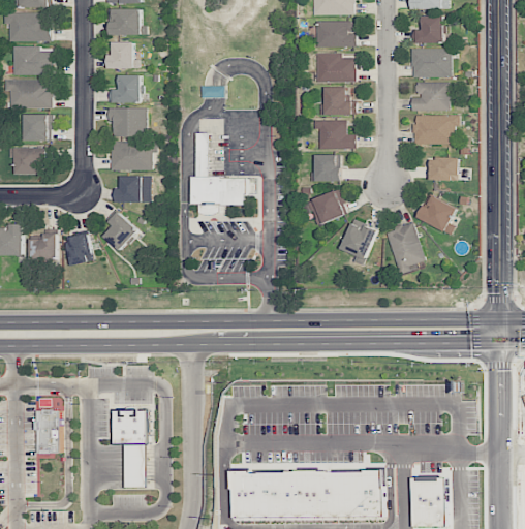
[(18,0),(19,7),(47,8),(45,0),(18,0)]
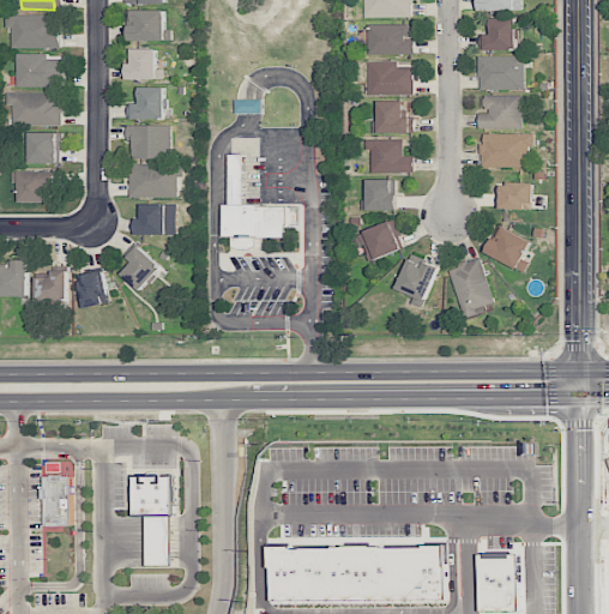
[(361,0),(361,17),(408,18),(408,0),(361,0)]
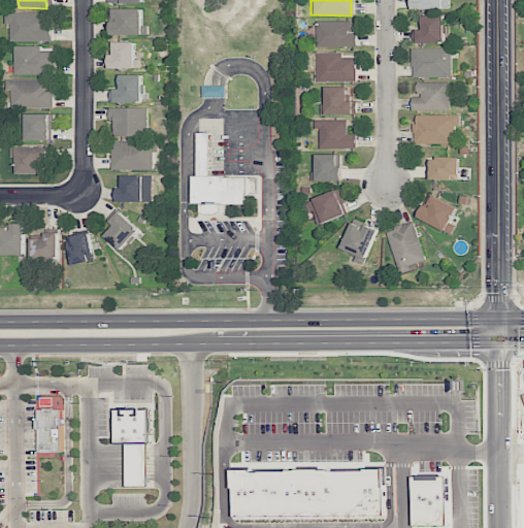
[(407,0),(408,9),(446,9),(446,0),(407,0)]
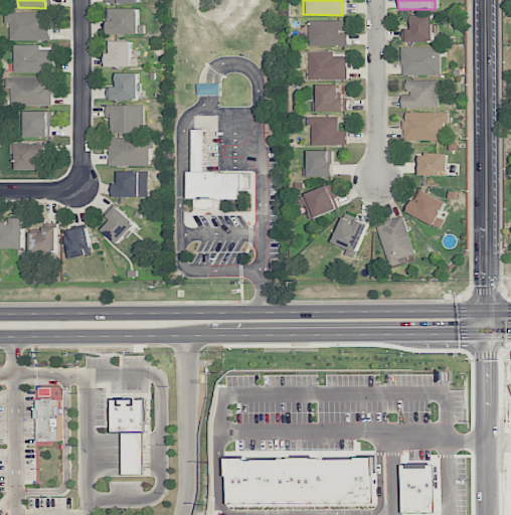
[(105,34),(141,34),(141,25),(136,25),(136,8),(105,9),(105,34)]
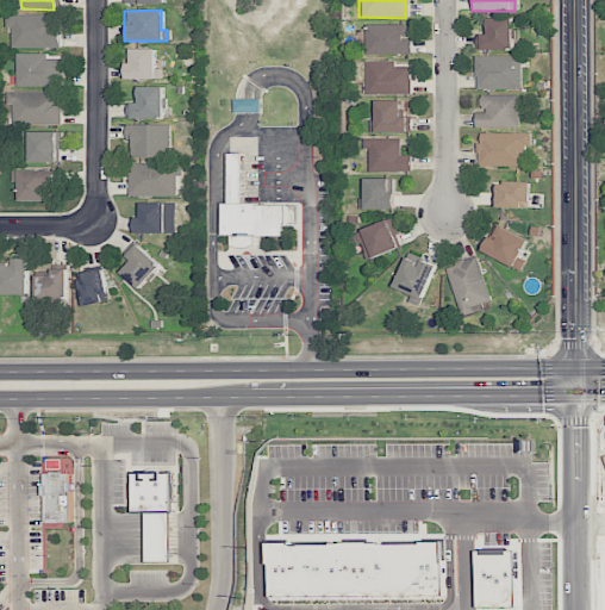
[(8,49),(55,48),(55,14),(4,16),(4,29),(8,29),(8,49)]
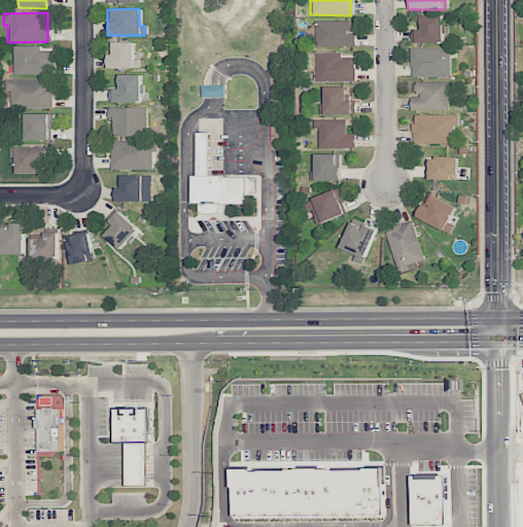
[(314,47),(353,46),(353,34),(349,34),(349,21),(313,22),(314,47)]
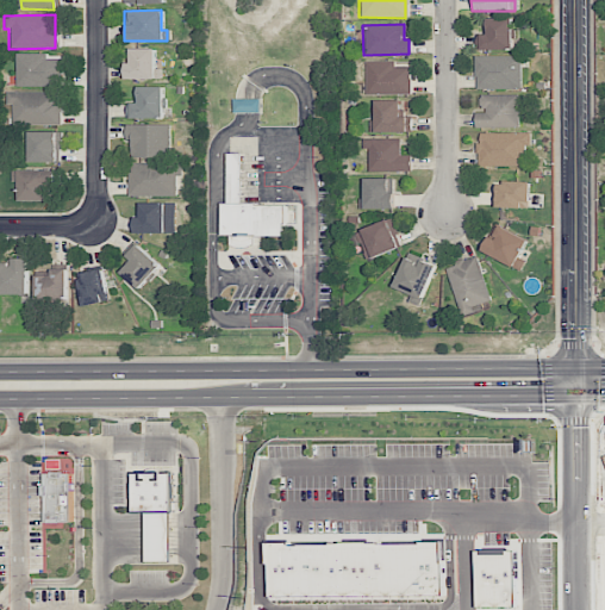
[(122,80),(157,79),(157,69),(153,69),(151,49),(128,49),(128,63),(122,63),(122,80)]
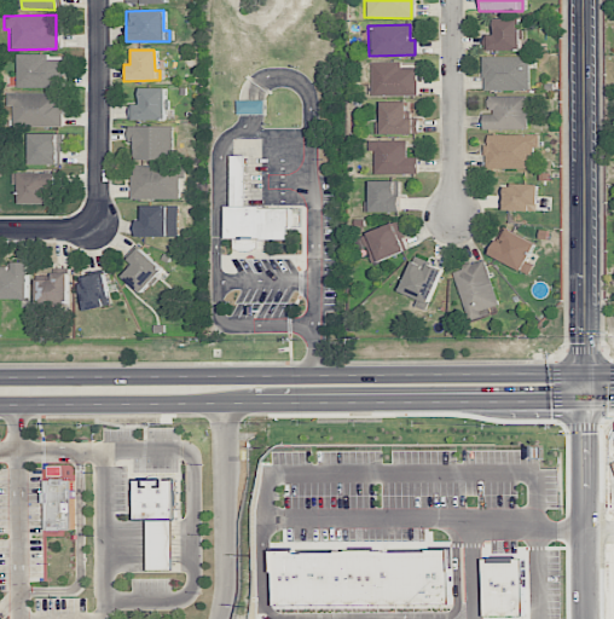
[(13,87),(58,88),(58,61),(44,61),(44,55),(15,55),(13,87)]
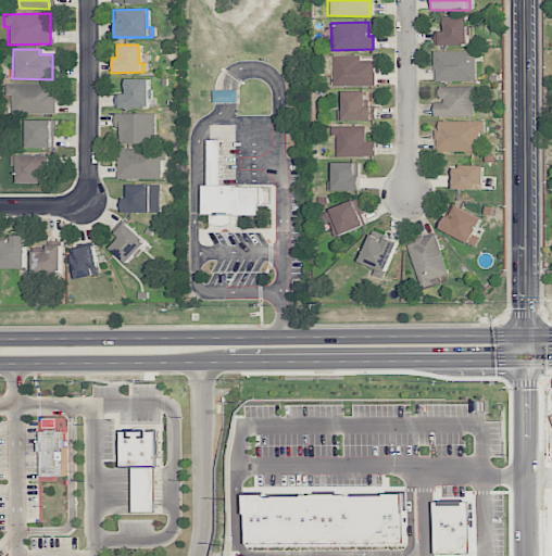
[(472,51),(430,51),(430,81),(472,81),(472,51)]
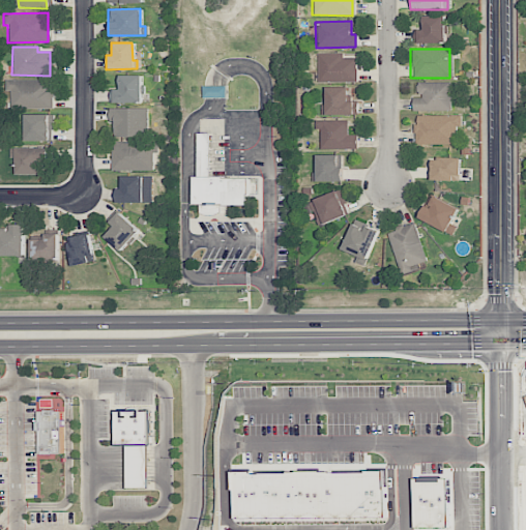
[(341,53),(315,54),(315,82),(354,81),(354,58),(341,58),(341,53)]
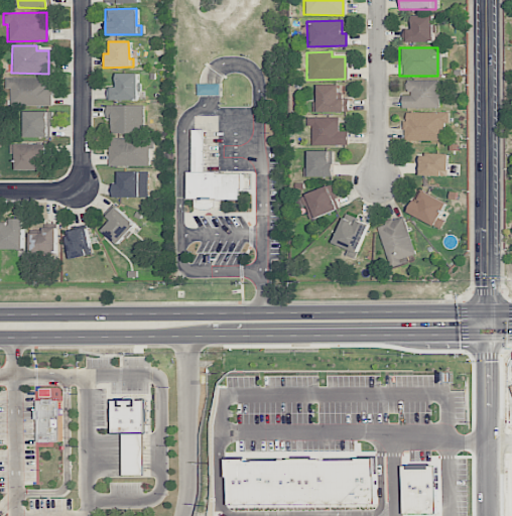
[(135,74),(113,74),(113,87),(105,87),(105,100),(135,101),(135,74)]
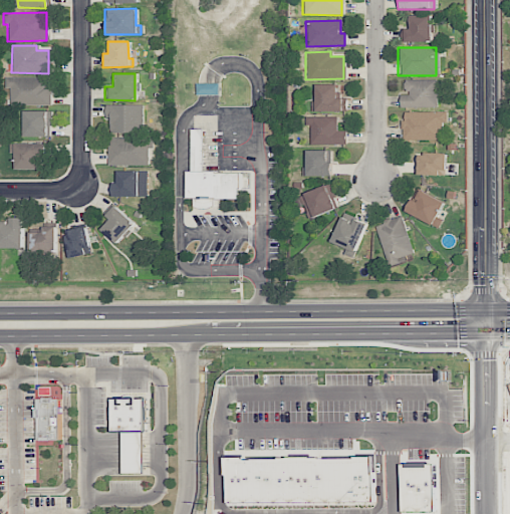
[(49,105),(49,78),(4,77),(4,88),(9,88),(8,104),(49,105)]
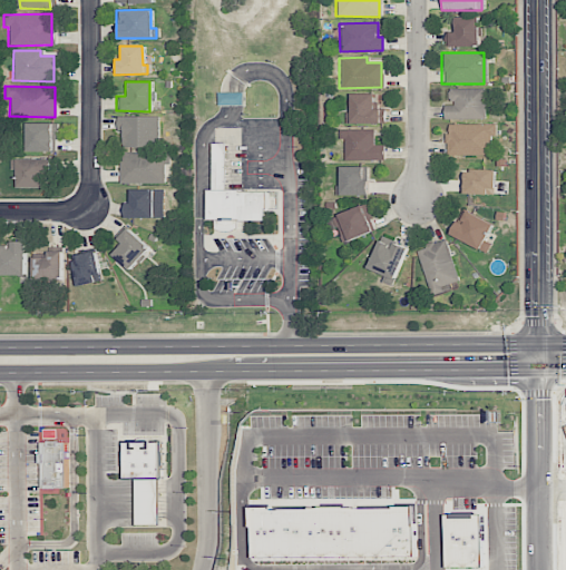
[(481,88),(447,89),(447,106),(441,106),(441,119),(482,119),(481,88)]
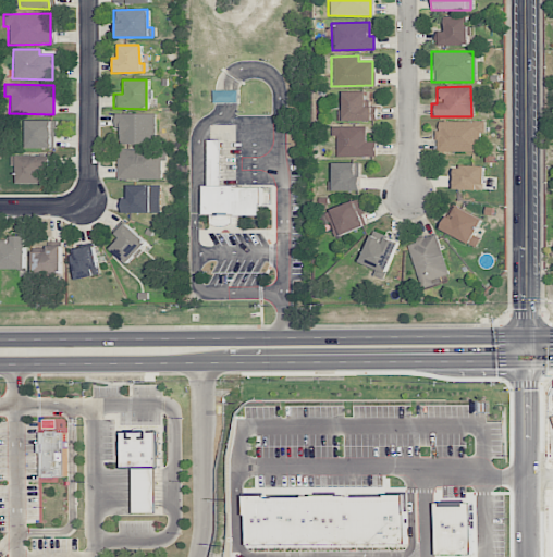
[(363,91),(336,93),(338,122),(373,121),(373,107),(364,107),(363,91)]
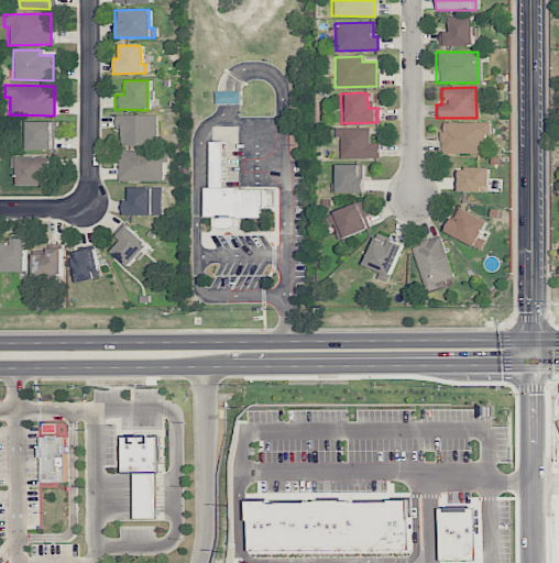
[(153,116),(112,114),(112,129),(117,129),(117,145),(153,145),(153,116)]
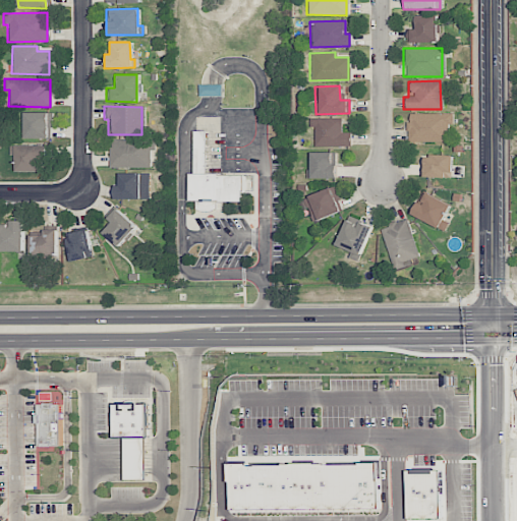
[(50,113),(23,113),(23,138),(50,139),(50,113)]
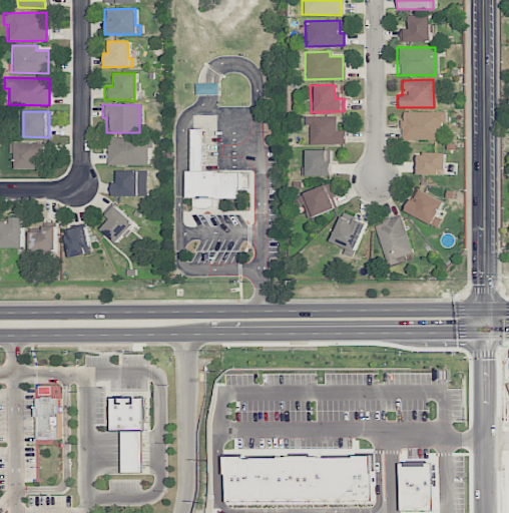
[(400,140),(439,139),(438,122),(443,122),(443,112),(400,112),(400,140)]
